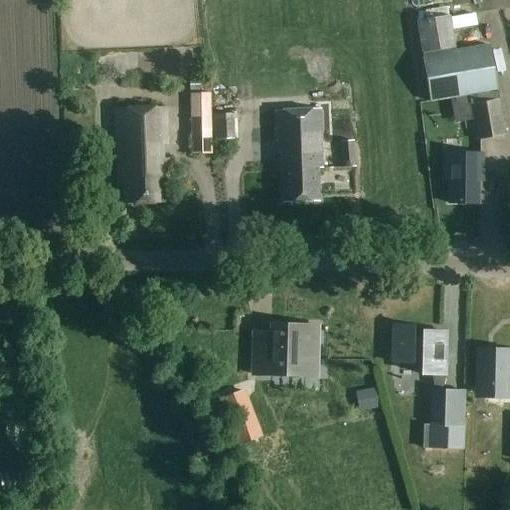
[(417,21),(422,49),(456,43),(451,15),(417,21)]
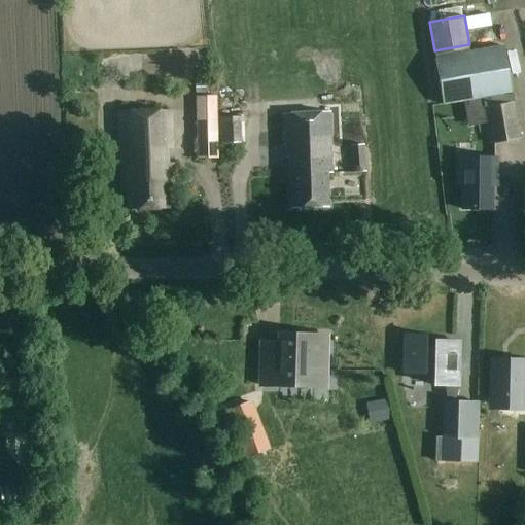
[(493,142),(519,137),(502,44),(436,56),(445,102),(485,95),(493,142)]
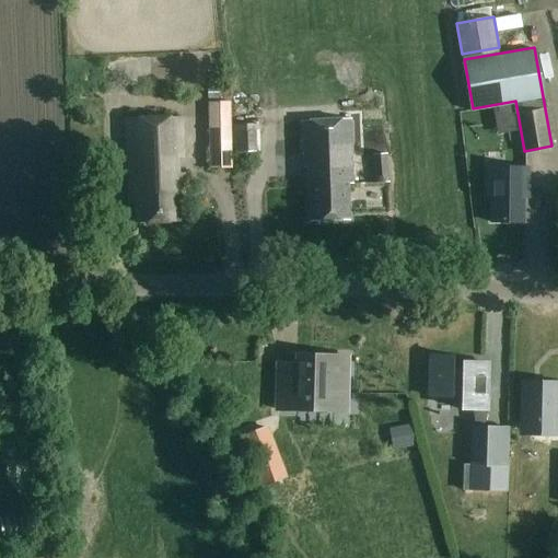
[(209,84),(209,96),(218,96),(218,84),(209,84)]
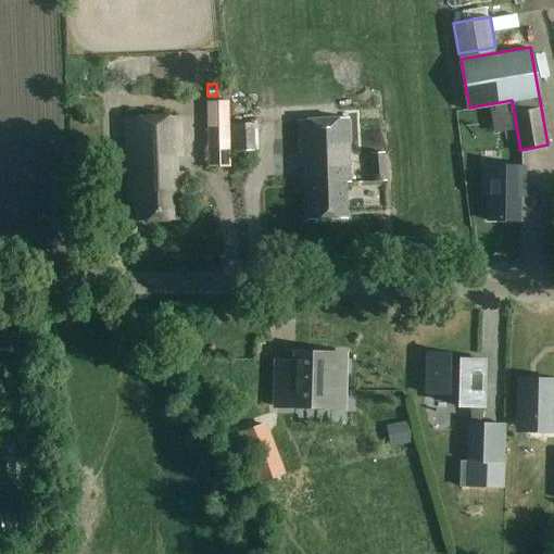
[(206,100),(208,165),(230,164),(228,100),(206,100)]
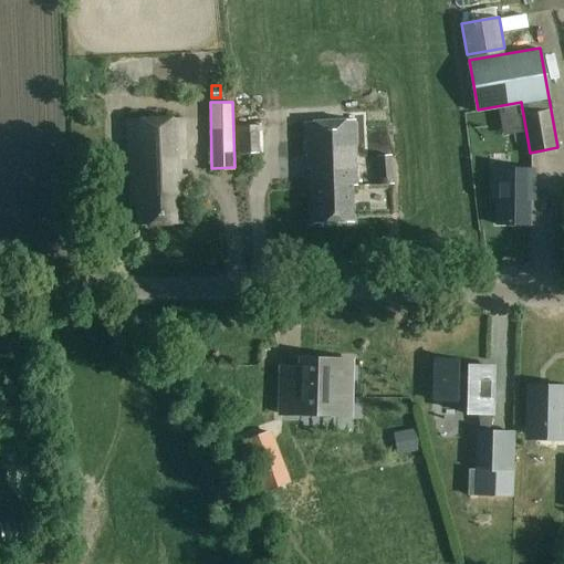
[(139,208),(141,226),(181,225),(180,205),(188,204),(188,180),(181,180),(181,162),(187,162),(186,121),(131,122),(133,207),(139,208)]
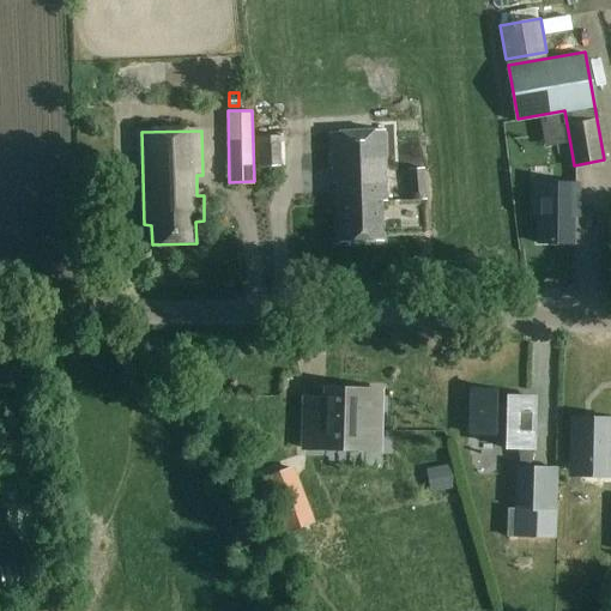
[(254,134),(256,165),(284,163),(283,133),(254,134)]
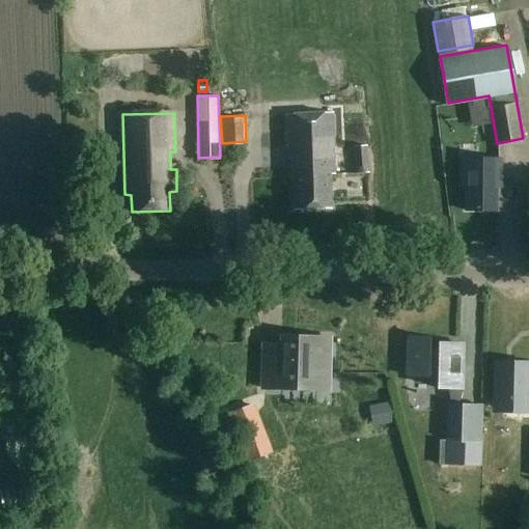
[(334,115),(286,117),(287,155),(293,155),(293,161),(295,206),(332,205),(331,171),(335,171),(334,115)]
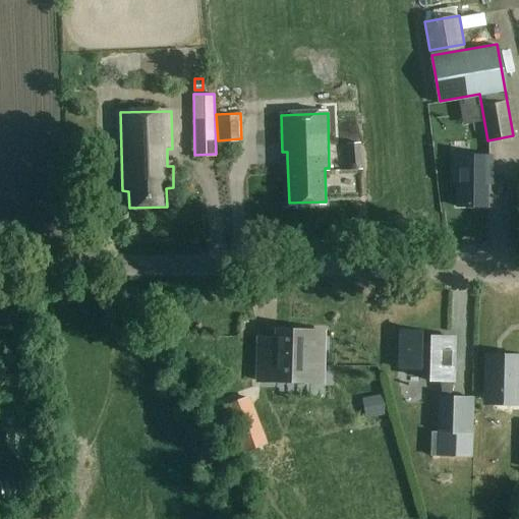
[(468,115),(450,116),(451,150),(469,149),(468,115)]
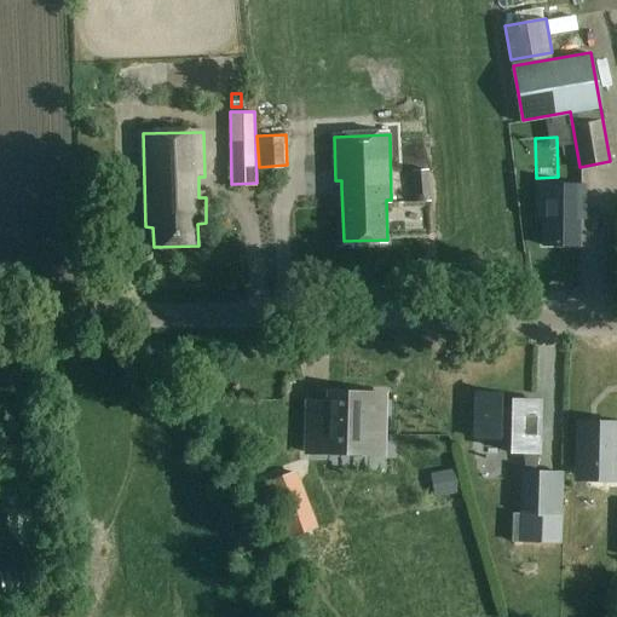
[(413,169),(415,201),(431,200),(427,168),(413,169)]
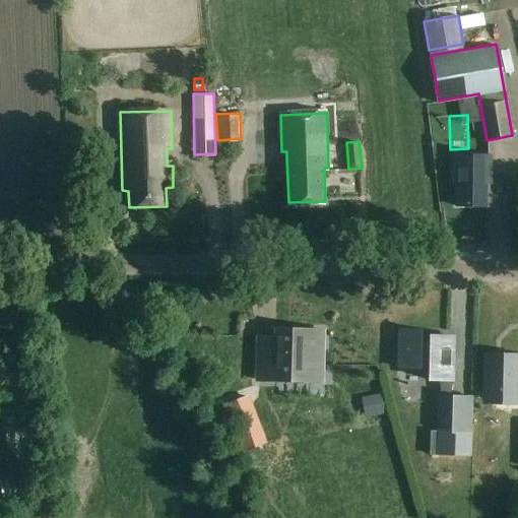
[(488,182),(491,182),(492,155),(451,155),(451,182),(457,182),(457,204),(488,205),(488,182)]
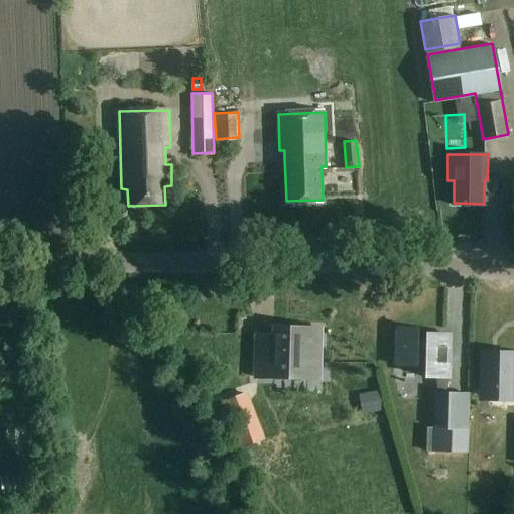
[(438,198),(444,169),(426,164),(419,194),(438,198)]
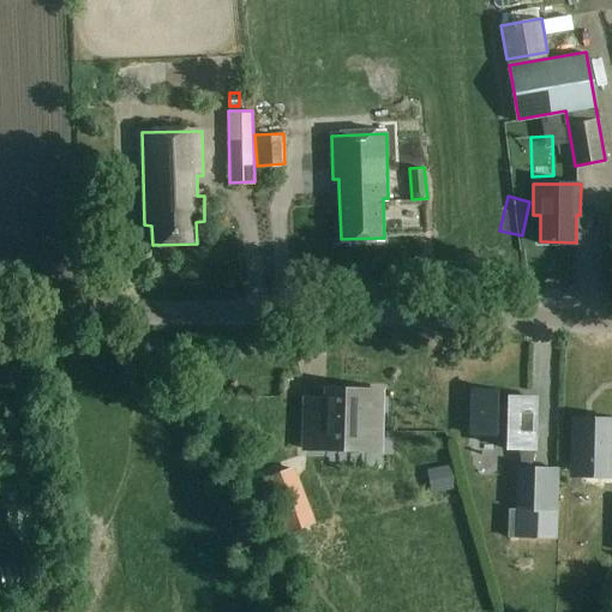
[(508,405),(496,403),(497,389),(473,389),(472,433),(496,435),(496,430),(508,430),(507,448),(523,448),(523,466),(519,466),(517,508),(517,510),(558,511),(559,467),(534,466),(534,449),(535,420),(531,420),(532,396),(508,396),(508,405)]
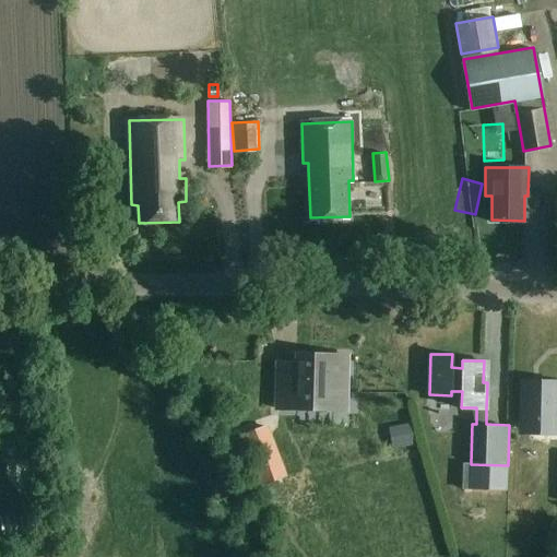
[(312,400),(348,401),(350,356),(313,355),(313,362),(299,362),(299,374),(279,374),(277,406),(312,407),(312,400)]
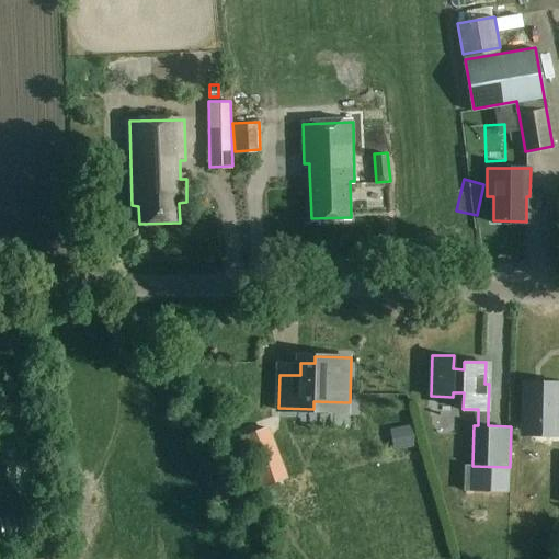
[(558,383),(523,381),(522,434),(522,435),(558,436),(558,383)]
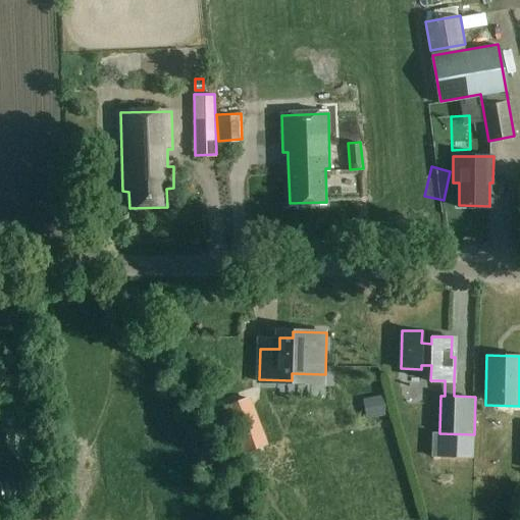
[(387,413),(384,396),(373,399),(376,415),(387,413)]
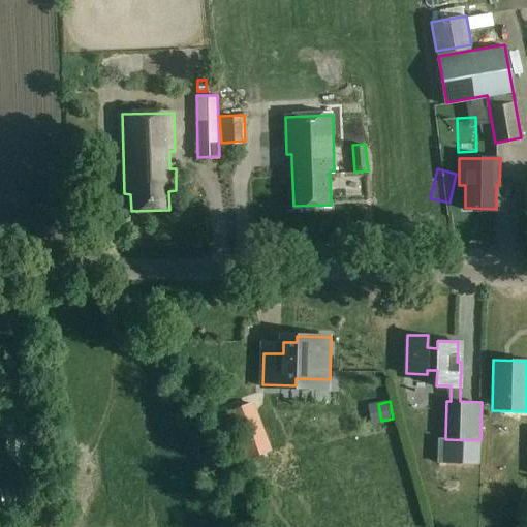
[(247,457),(270,448),(252,403),(229,411),(247,457)]
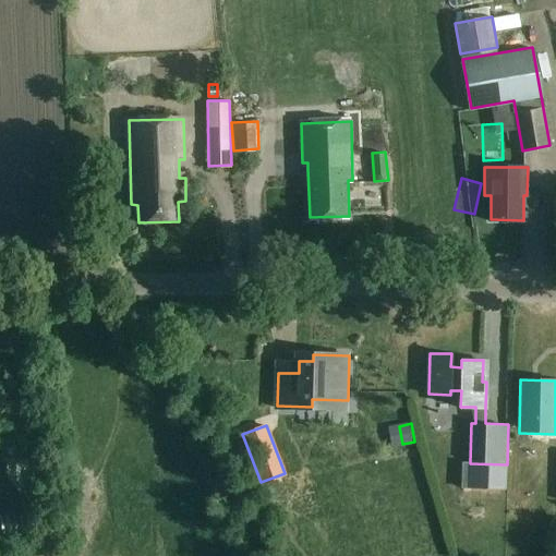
[(463,461),(462,487),(469,486),(470,487),(507,486),(507,464),(470,463),(470,461),(463,461)]
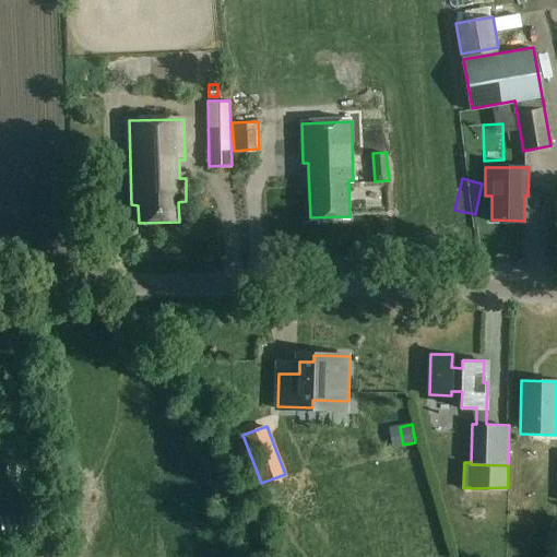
[(0,514),(2,537),(6,534),(10,537),(13,534),(16,536),(21,533),(24,535),(27,533),(32,535),(30,512),(26,514),(22,512),(19,516),(15,513),(12,516),(8,513),(4,517),(0,514)]
